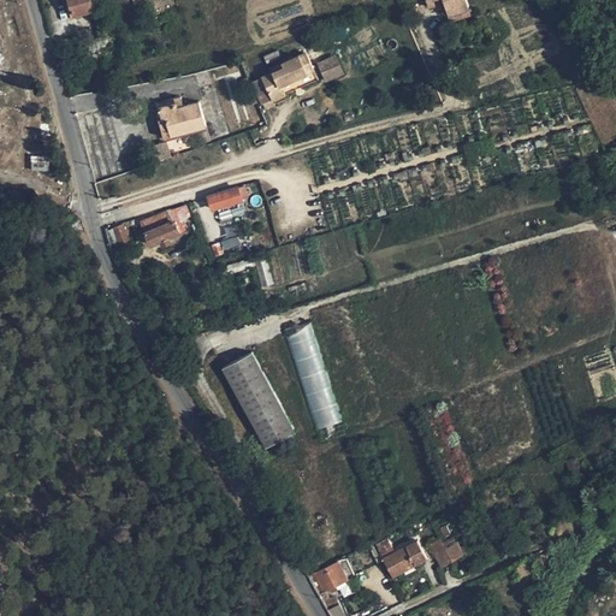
[(73,16),(95,10),(92,0),(65,0),(67,7),(71,6),(73,16)]
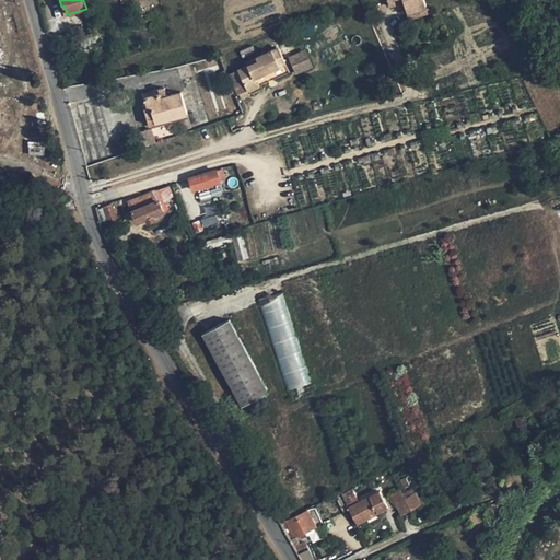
[(427,6),(423,0),(388,0),(391,6),(399,3),(406,1),(408,9),(409,12),(427,6)]
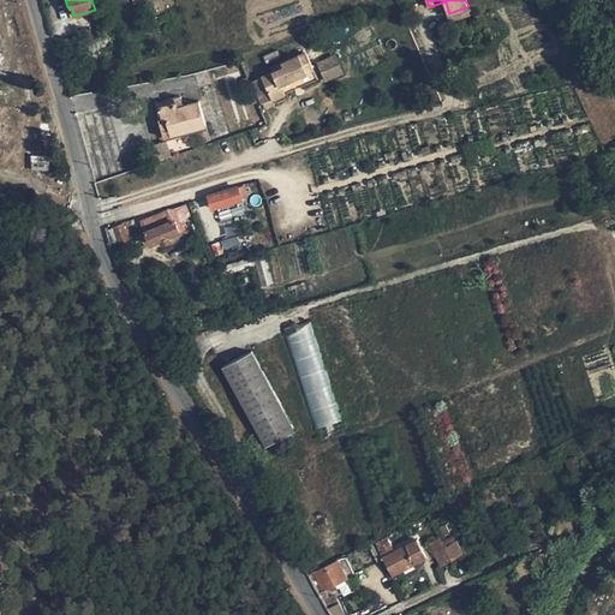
[(471,13),(469,6),(449,13),(452,21),(471,13)]
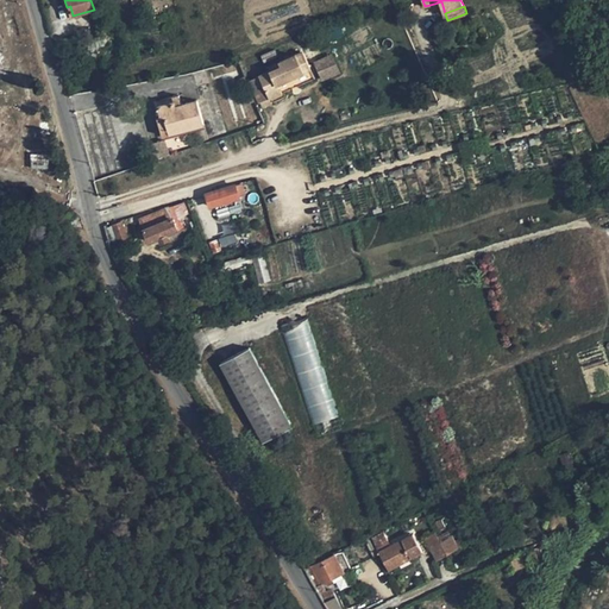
[(275,49),(262,55),(264,62),(278,56),(275,49)]
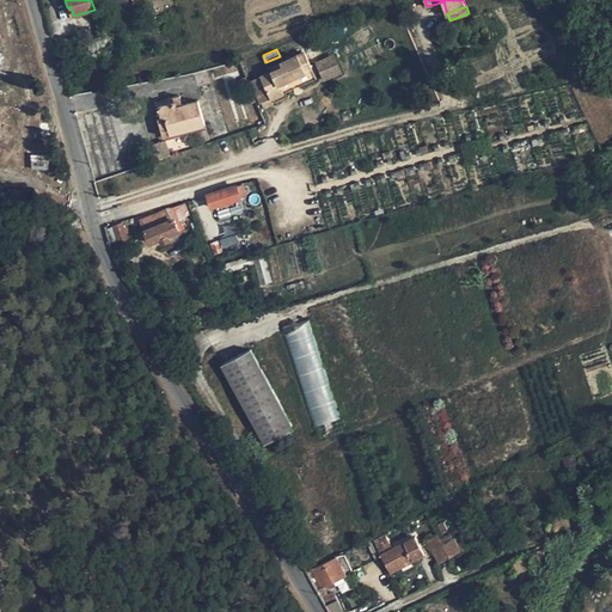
[(279,84),(312,69),(304,51),(270,66),(271,71),(262,75),(250,81),(261,103),(262,103),(271,98),(283,93),(279,84)]
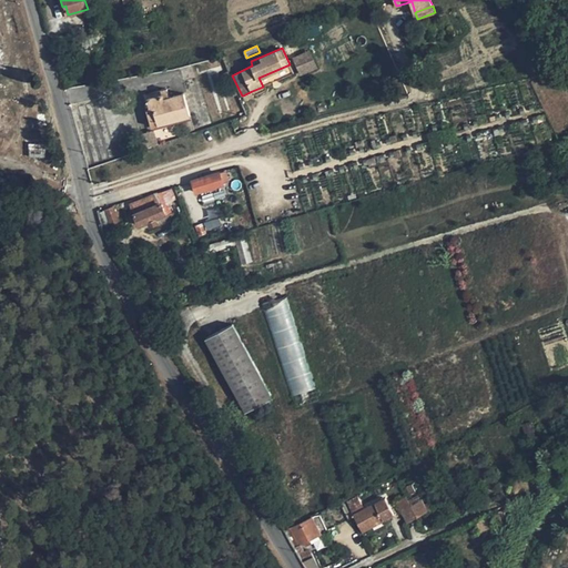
[(316,67),(310,51),(294,58),(302,73),(316,67)]
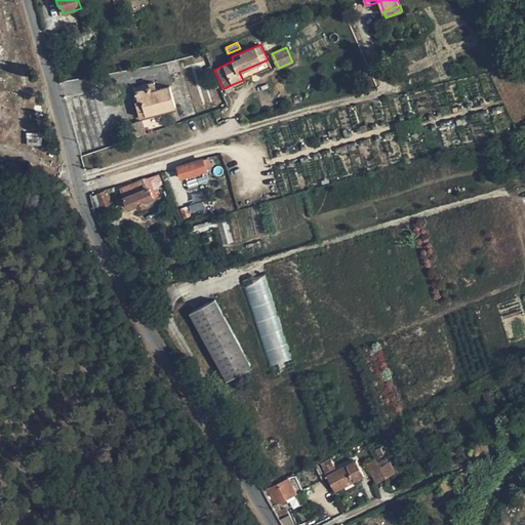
[(218,106),(203,56),(182,63),(196,112),(218,106)]
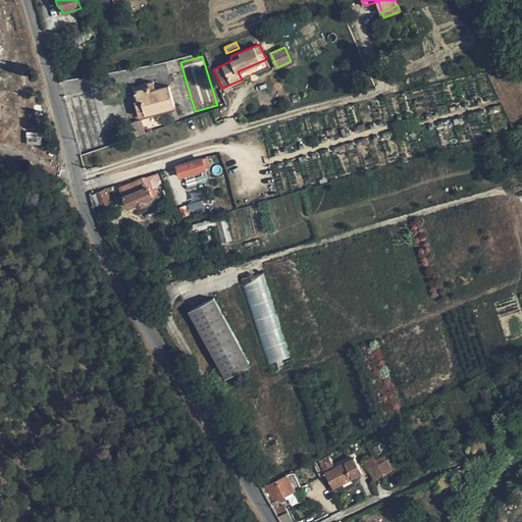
[(156,89),(154,80),(148,82),(149,87),(150,90),(156,89)]
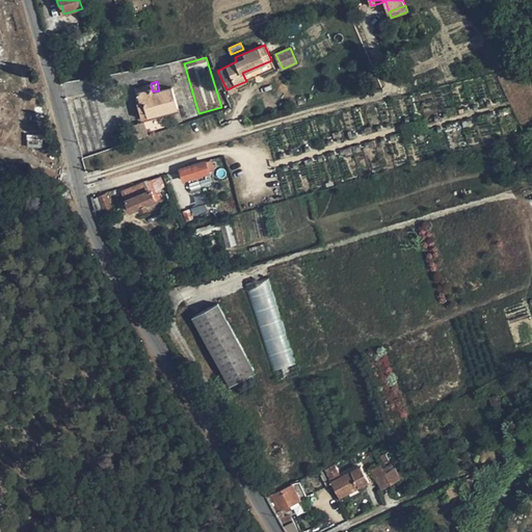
[(236,85),(228,89),(230,95),(238,90),(236,85)]
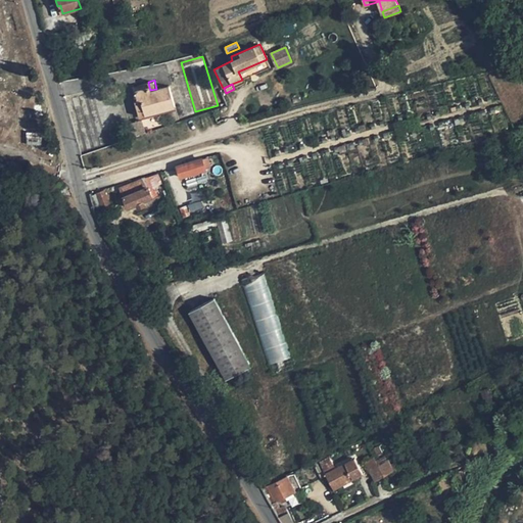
[(146,114),(176,106),(170,85),(156,89),(150,90),(149,87),(136,90),(139,99),(142,98),(146,114)]
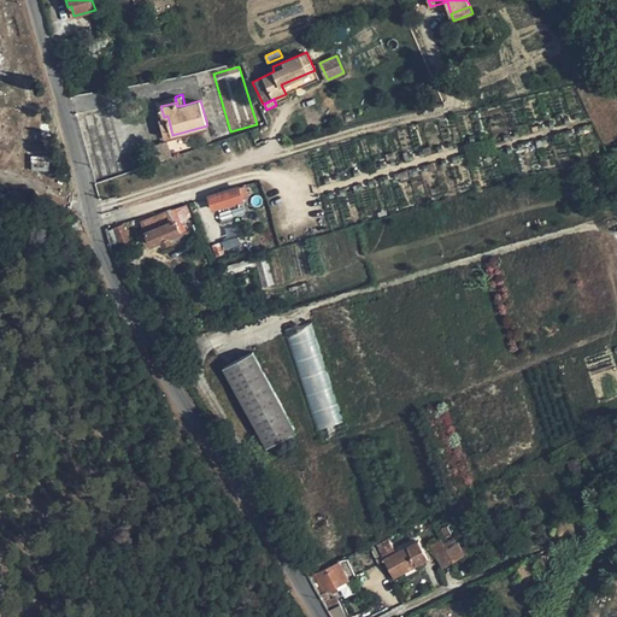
[(165,136),(172,135),(168,116),(164,117),(160,118),(165,136)]
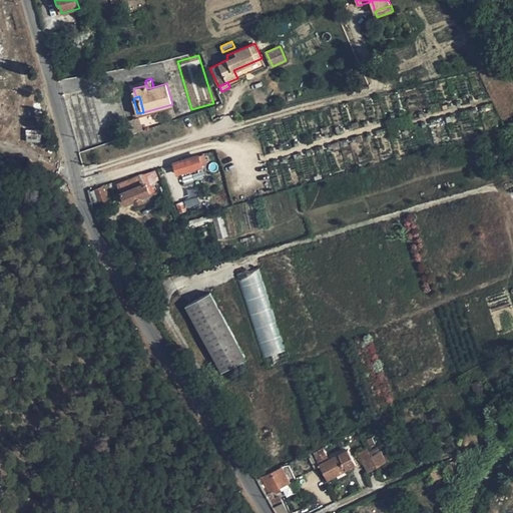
[(172,107),(172,104),(143,112),(144,115),(172,107)]
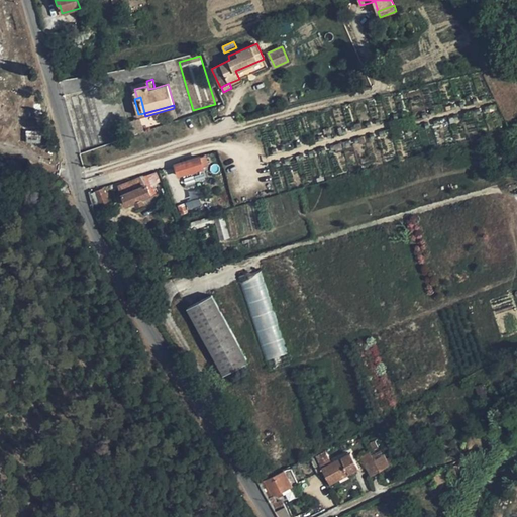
[(143,130),(140,119),(126,123),(130,134),(143,130)]
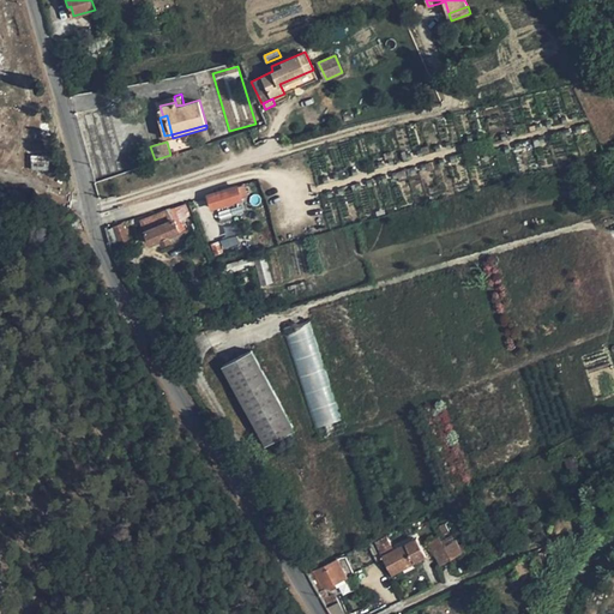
[(30,155),(30,170),(48,170),(48,155),(30,155)]
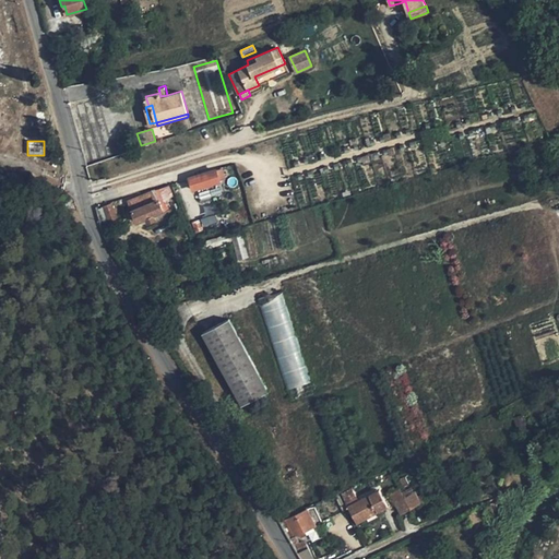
[(212,158),(185,167),(192,189),(221,180),(219,179),(224,178),(222,168),(215,169),(212,158)]
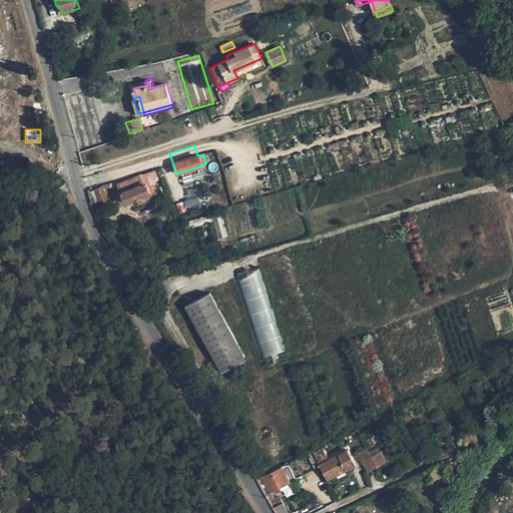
[(151,180),(157,177),(154,170),(141,174),(117,184),(125,204),(133,201),(135,203),(142,200),(141,197),(155,191),(153,185),(151,186),(150,182),(152,182),(151,180)]
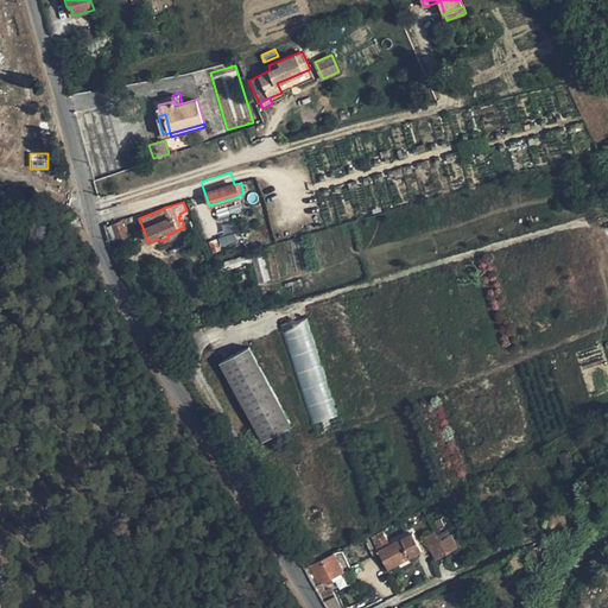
[(128,240),(120,221),(111,226),(119,245),(128,240)]
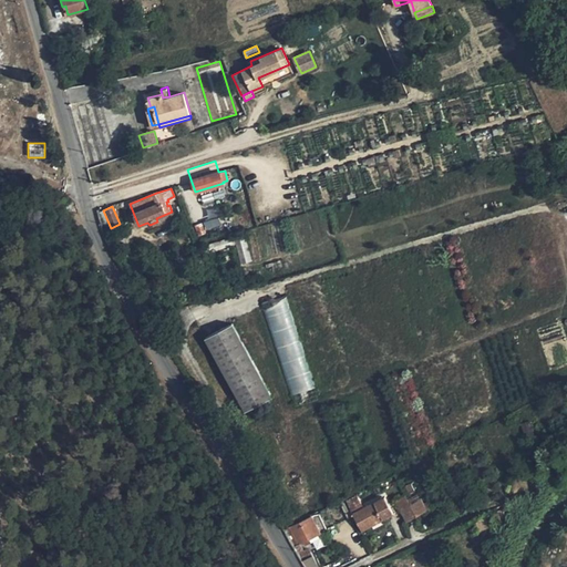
[(208,210),(210,219),(203,222),(206,230),(220,225),(215,208),(208,210)]
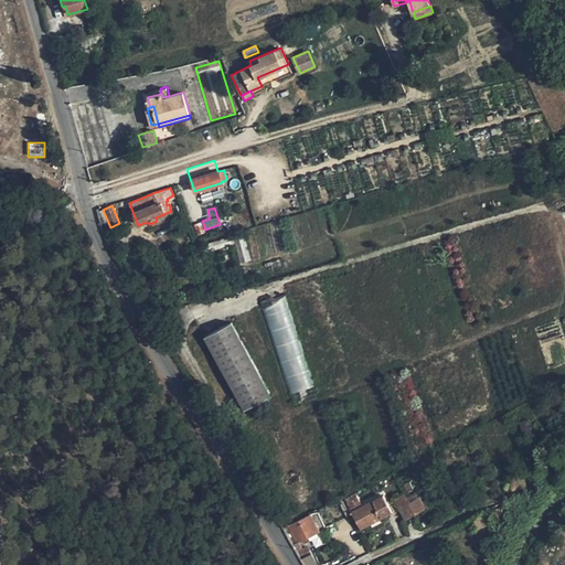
[(264,306),(289,394),(312,387),(287,299),(264,306)]
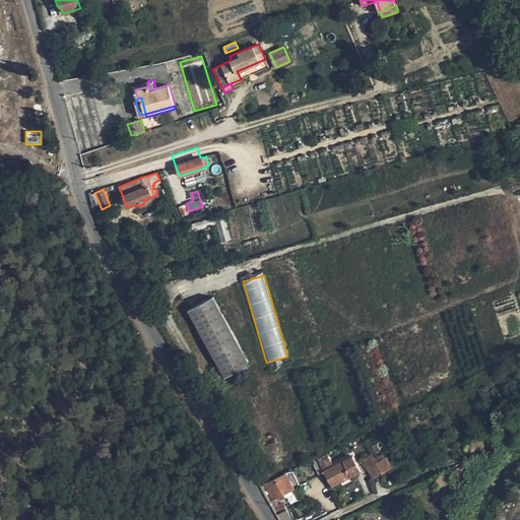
[(212,297),(188,310),(224,377),(249,364),(212,297)]
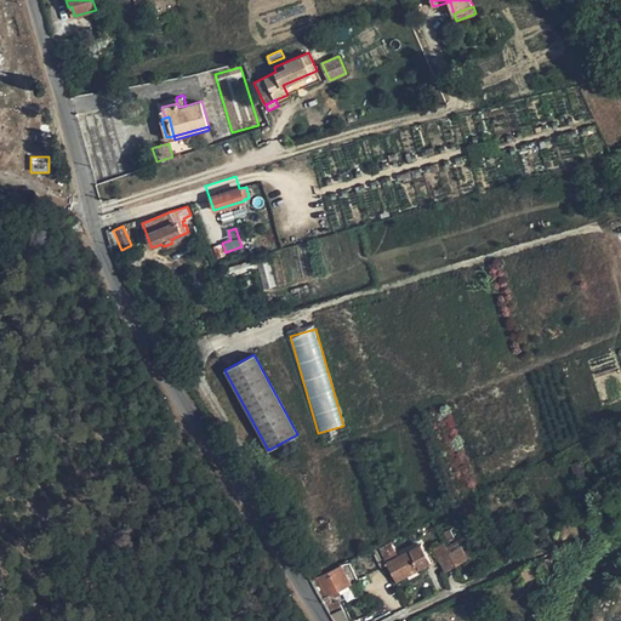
[(455,539),(451,530),(444,534),(449,541),(455,539)]
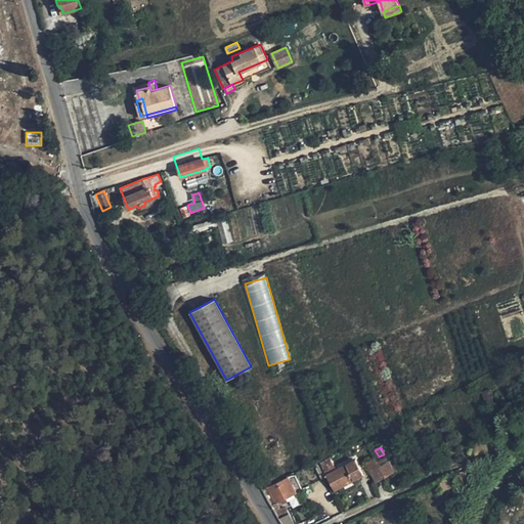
[(336,469),(330,459),(320,464),(334,490),(363,475),(355,460),(336,469)]
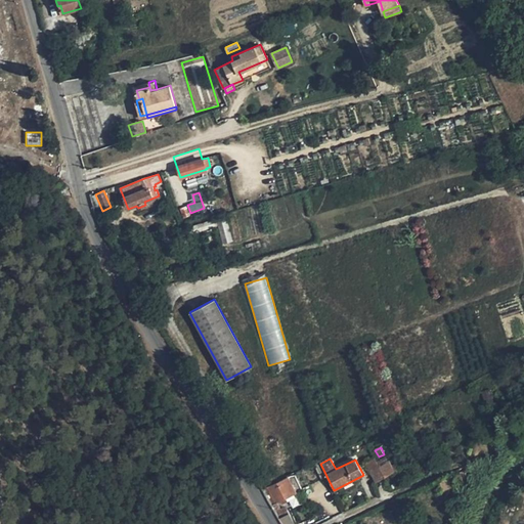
[(379,466),(376,459),(366,463),(370,470),(379,466)]
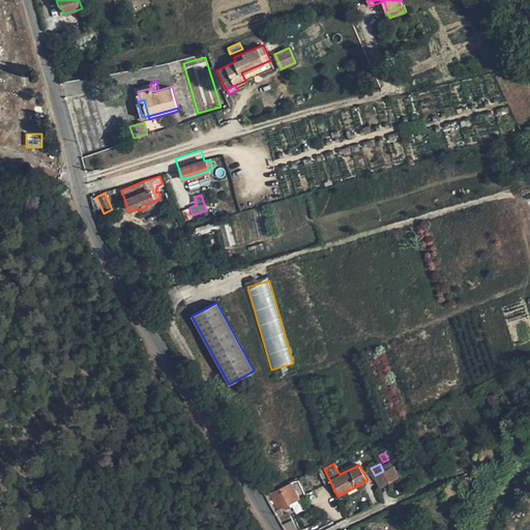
[(393,467),(383,471),(389,482),(399,477),(393,467)]
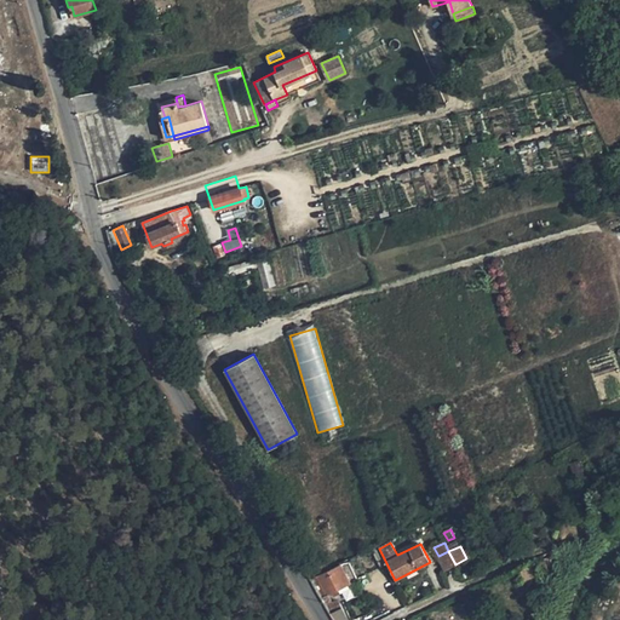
[(445,569),(455,564),(448,551),(438,556),(445,569)]
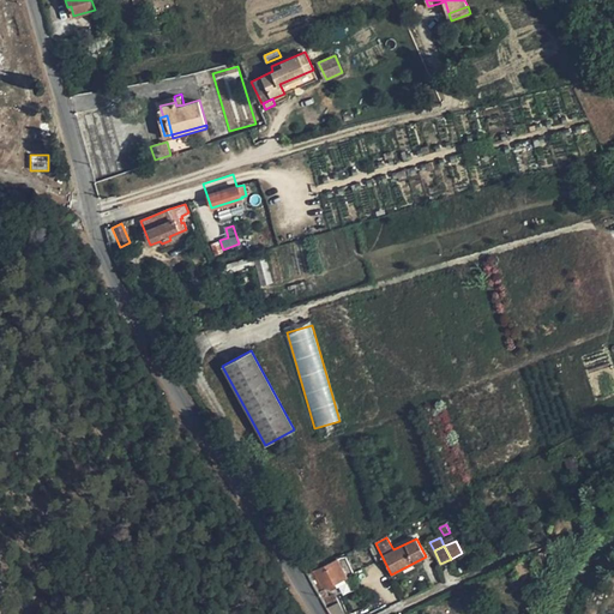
[(530,553),(523,557),(525,565),(533,563),(530,553)]
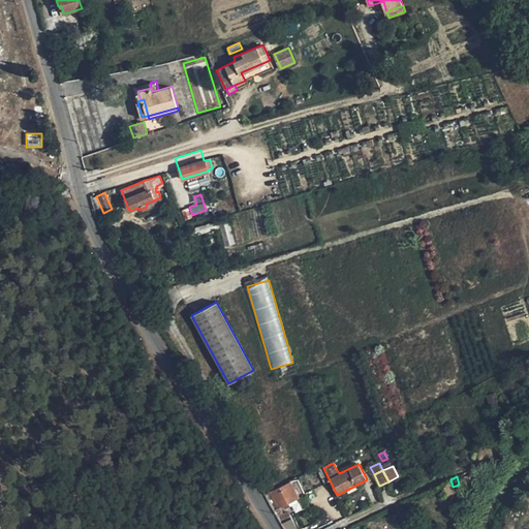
[(278,493),(276,489),(270,492),(278,509),(299,499),(291,486),(278,493)]
